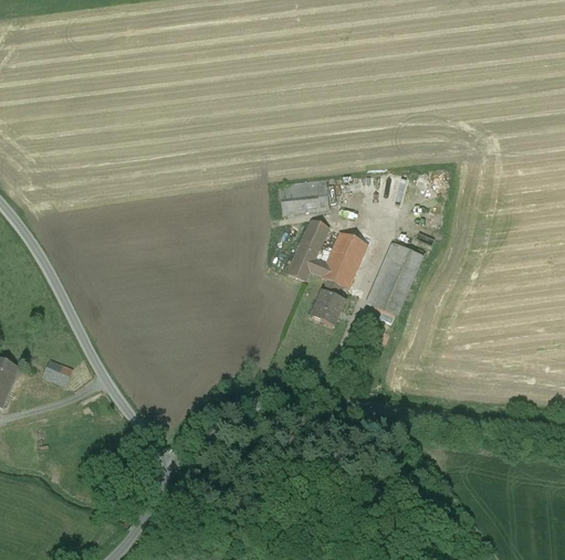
[(326,177),(280,182),(283,212),(330,207),(326,177)]
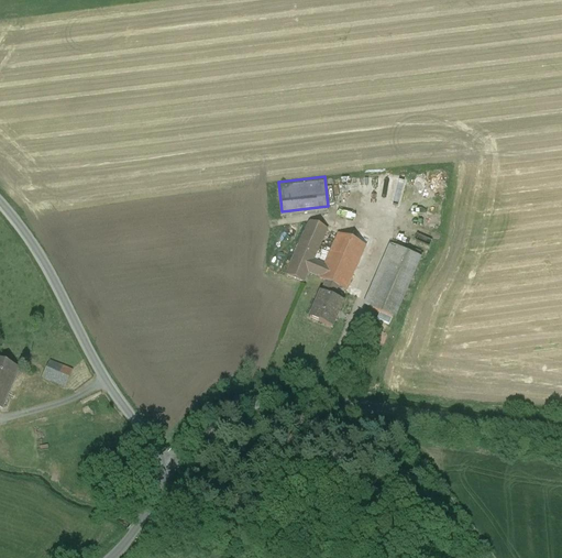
[(412,207),(409,225),(418,227),(417,236),(433,239),(439,212),(412,207)]
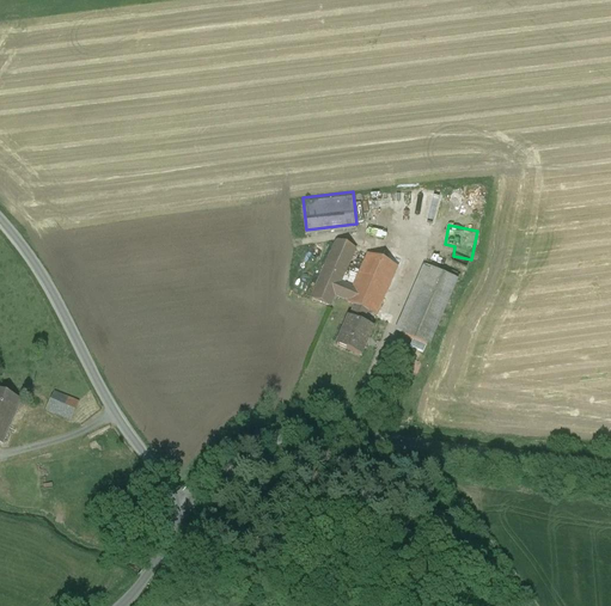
[(337,236),(312,294),(330,301),(335,291),(341,277),(355,244),(337,236)]
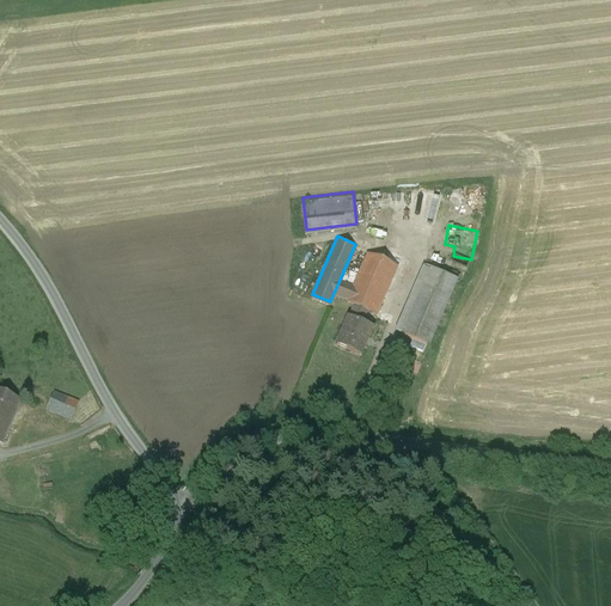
[(398,262),(368,249),(353,283),(348,297),(347,297),(355,300),(368,306),(377,310),(398,262)]
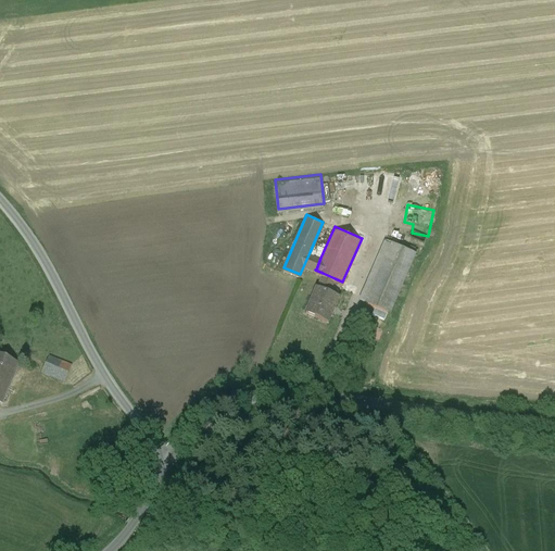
[(391,240),(365,300),(390,311),(416,251),(391,240)]
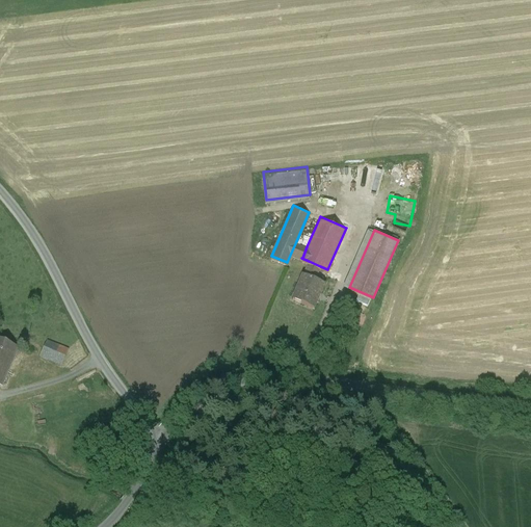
[(307,246),(296,241),(291,253),(302,258),(307,246)]
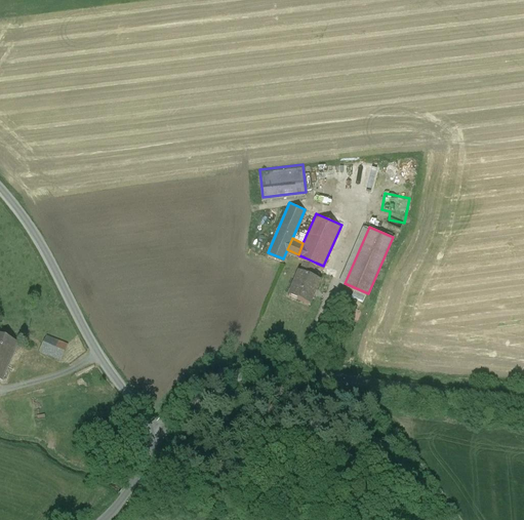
[(316,263),(305,257),(300,269),(311,273),(316,263)]
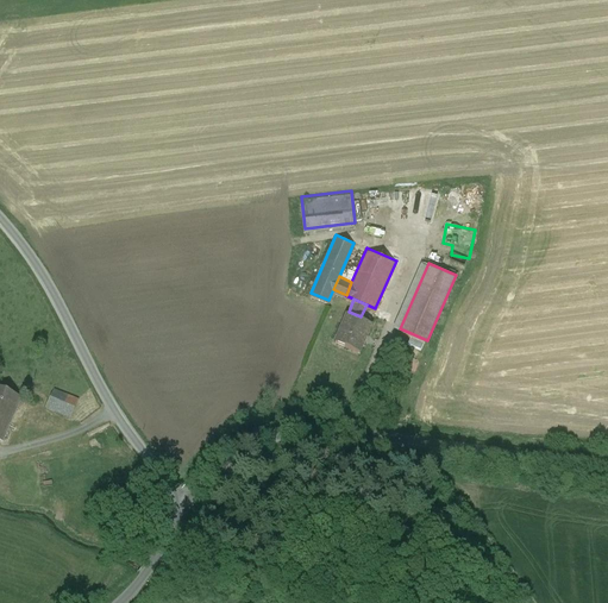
[(349,312),(348,312),(336,339),(359,349),(371,321),(361,316),(349,312)]
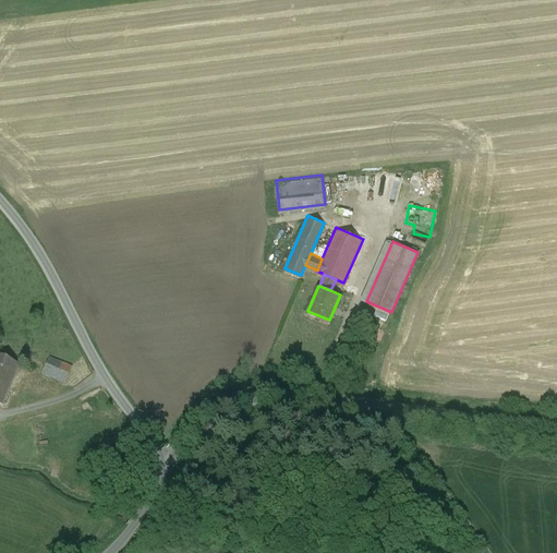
[(20,360),(0,351),(0,399),(2,400),(20,360)]
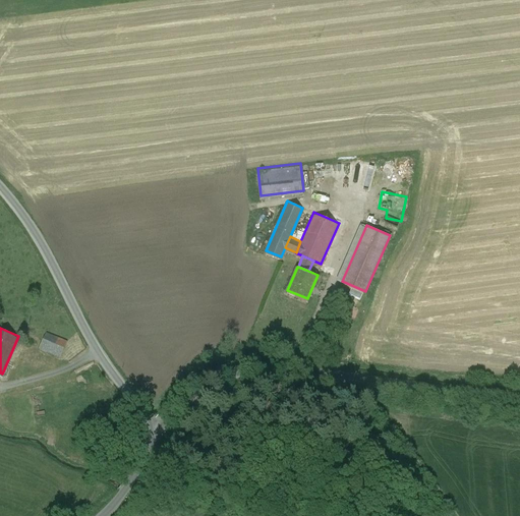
[(67,338),(47,330),(40,345),(61,354),(67,338)]
